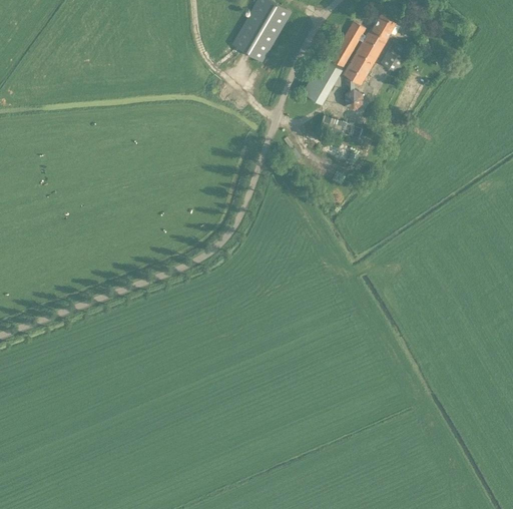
[(291,13),(267,0),(258,0),(231,46),(262,63),(291,13)]
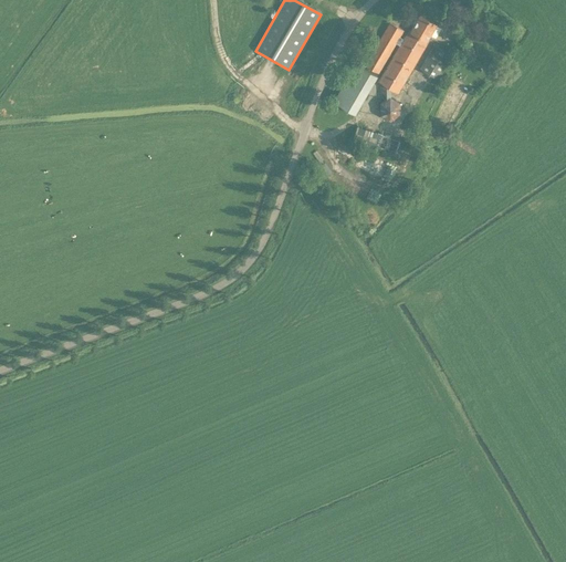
[(413,28),(410,33),(408,32),(402,41),(399,48),(378,83),(398,95),(428,44),(426,43),(435,27),(419,18),(416,23),(417,23),(413,29),(413,28)]
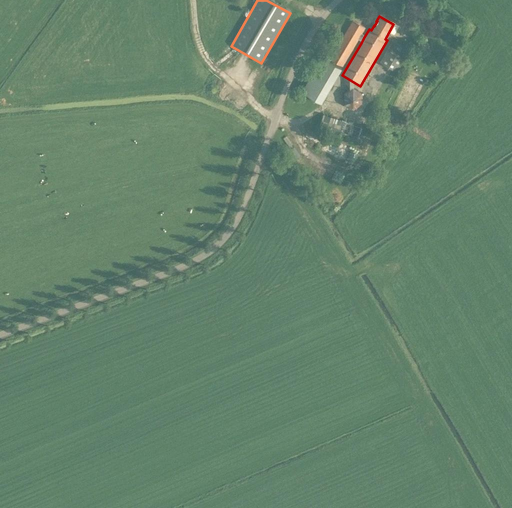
[(352,22),(329,61),(341,68),(357,41),(361,43),(364,37),(361,35),(364,29),(352,22)]
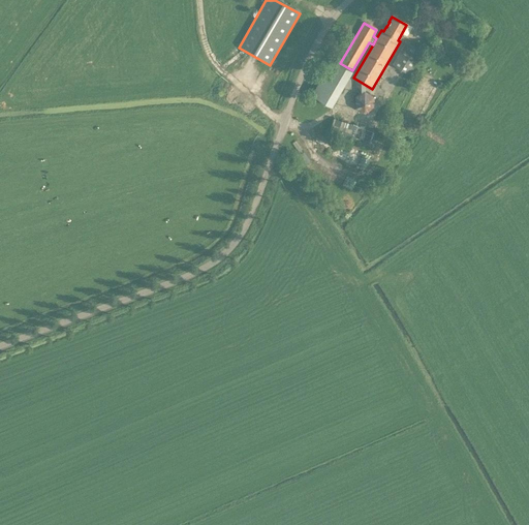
[(405,43),(392,66),(409,75),(422,54),(405,43)]
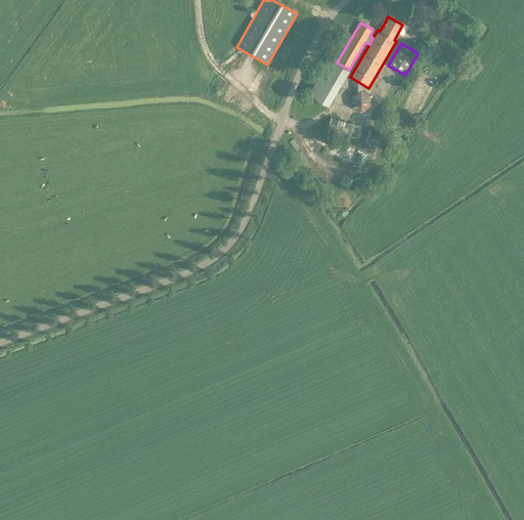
[(328,107),(349,72),(329,60),(308,95),(328,107)]
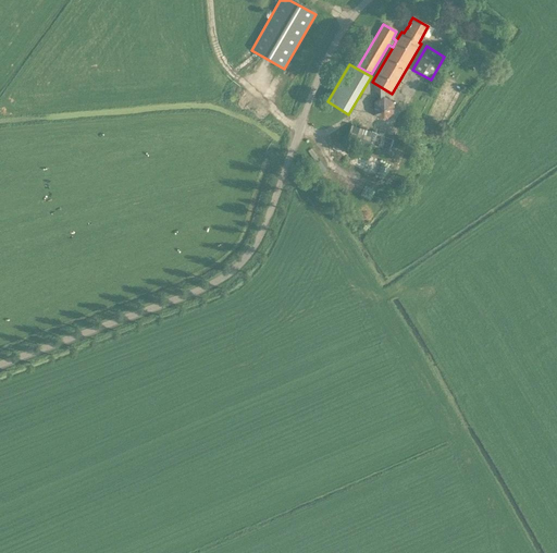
[(373,103),(373,115),(383,121),(393,114),(393,103),(383,97),(373,103)]
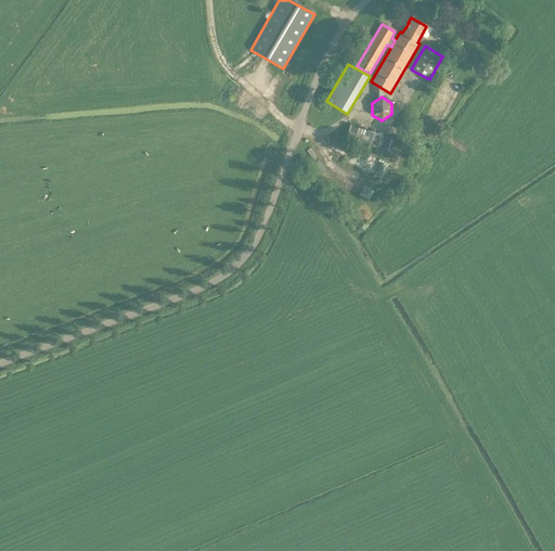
[(375,152),(386,155),(391,139),(350,126),(345,139),(376,150),(375,152)]
